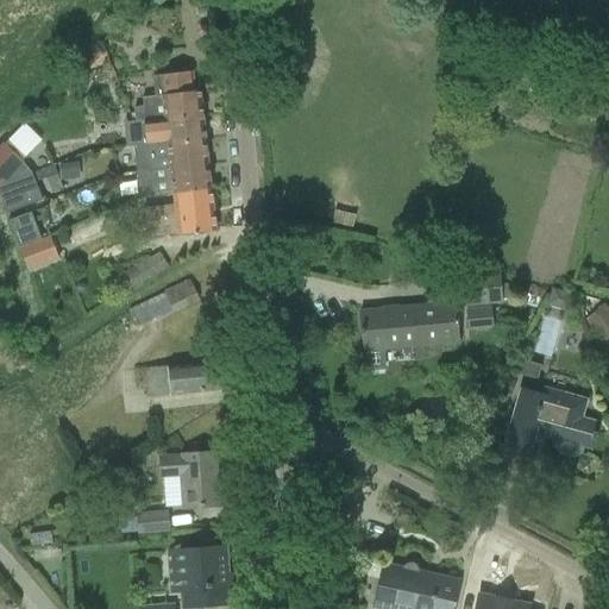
[(209,25),(198,26),(200,51),(212,50),(209,25)]
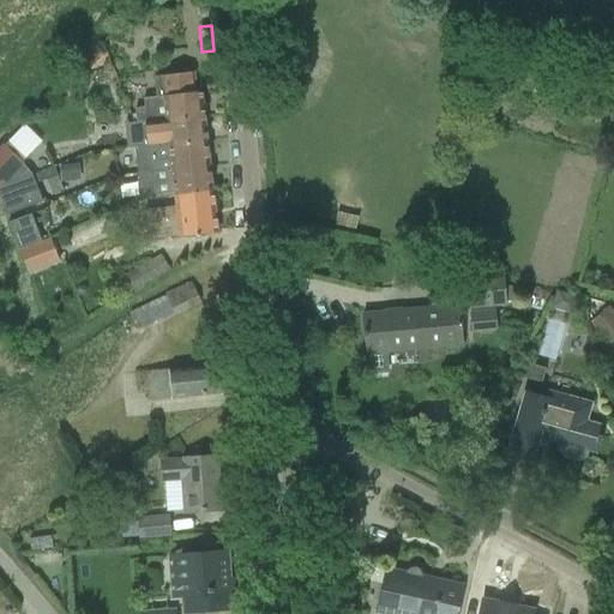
[(82,72),(66,86),(72,94),(88,79),(82,72)]
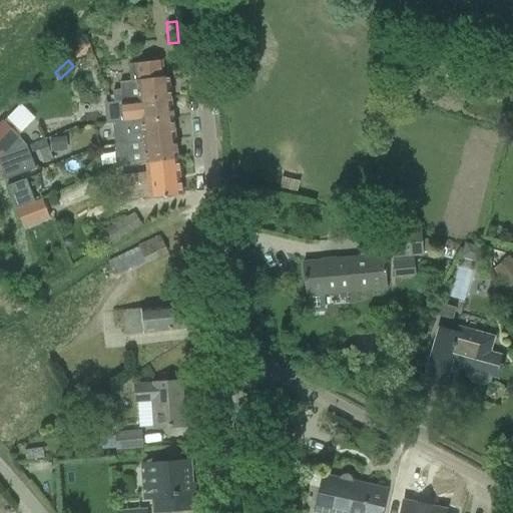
[(163,77),(161,61),(141,63),(128,65),(130,82),(119,82),(120,90),(112,91),(113,103),(170,96),(167,77),(163,77)]
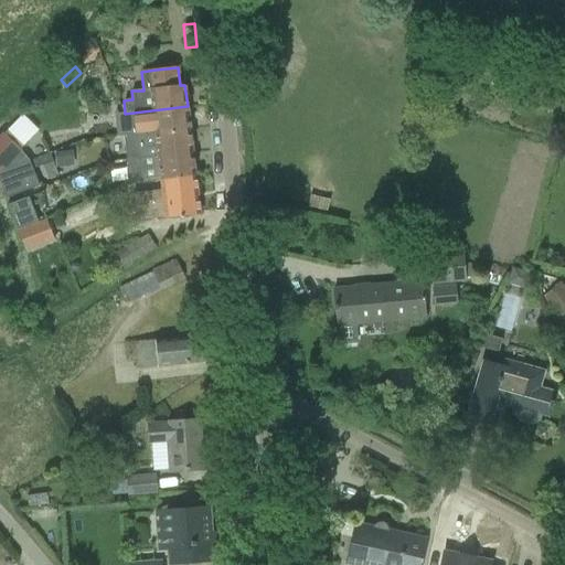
[(124,138),(155,134),(153,131),(190,127),(188,106),(125,114),(121,114),(121,119),(118,126),(124,130),(124,131),(124,138)]
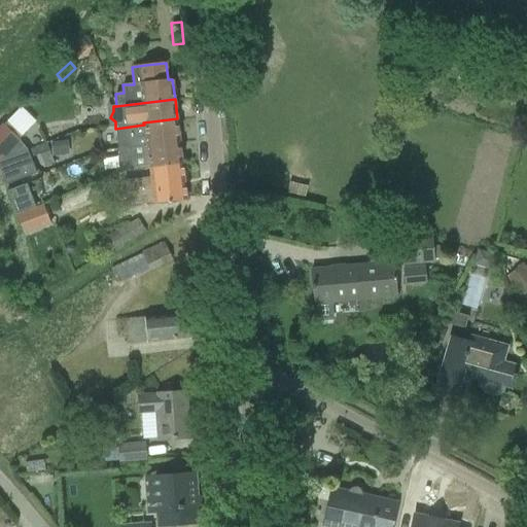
[(117,149),(179,141),(177,118),(143,123),(144,125),(115,129),(117,149)]
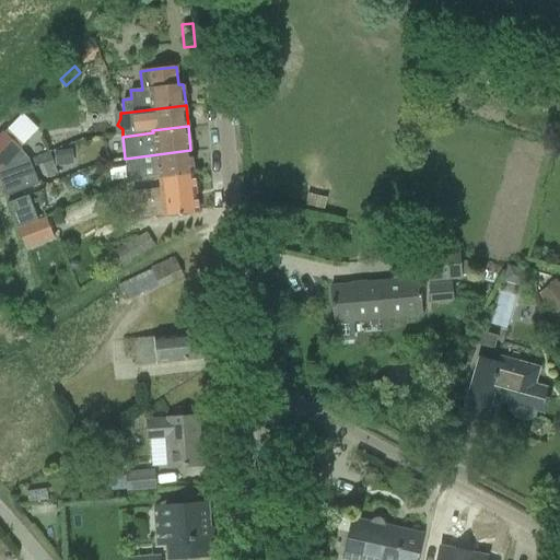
[(2,132),(0,135),(0,170),(20,149),(2,132)]
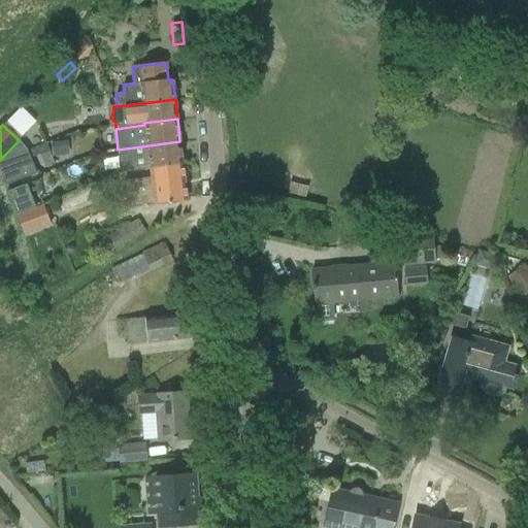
[(149,168),(150,168),(183,164),(179,141),(118,150),(120,171),(149,168)]
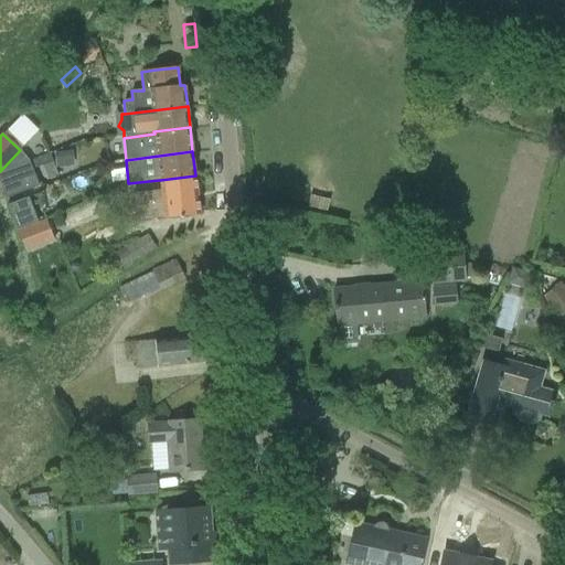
[(72,153),(54,155),(56,169),(73,168),(72,153)]
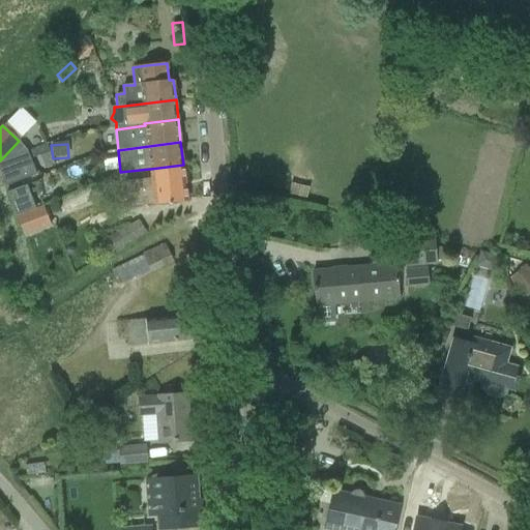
[(28,152),(0,163),(0,173),(5,186),(36,174),(28,152)]
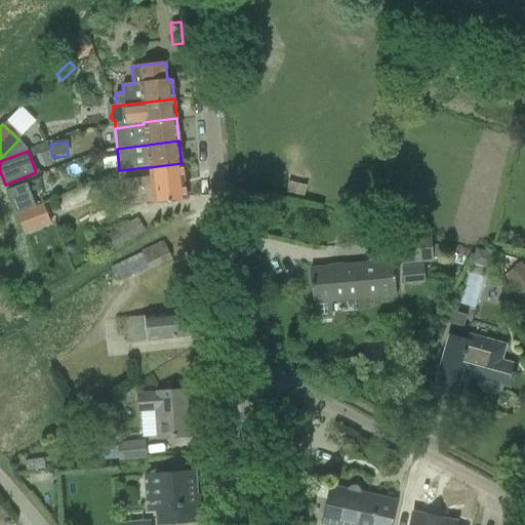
[(186,199),(182,163),(149,167),(150,176),(124,179),(123,179),(125,205),(153,203),(186,199)]
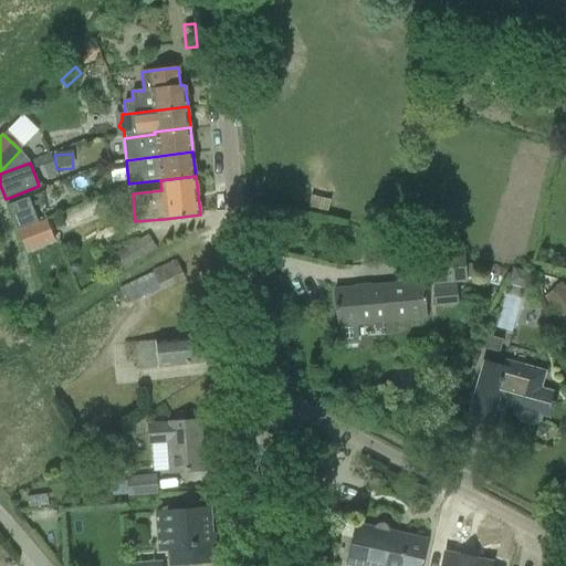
[(17,230),(38,222),(28,198),(8,206),(17,230)]
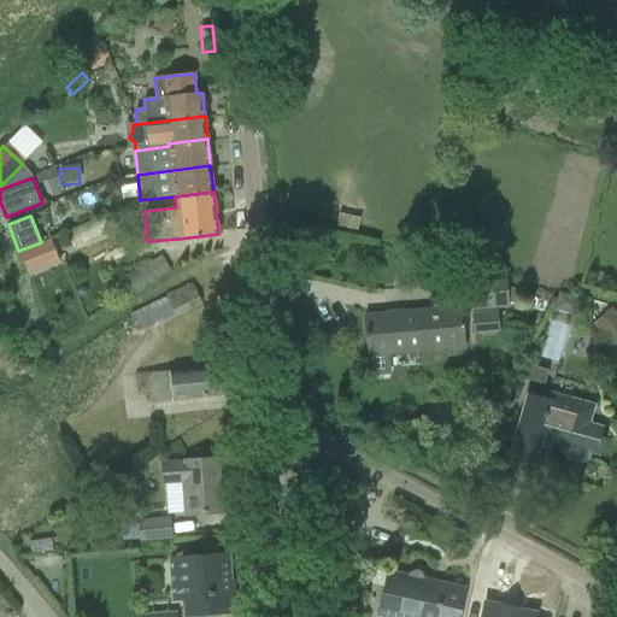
[(27,274),(58,262),(51,239),(18,251),(27,274)]
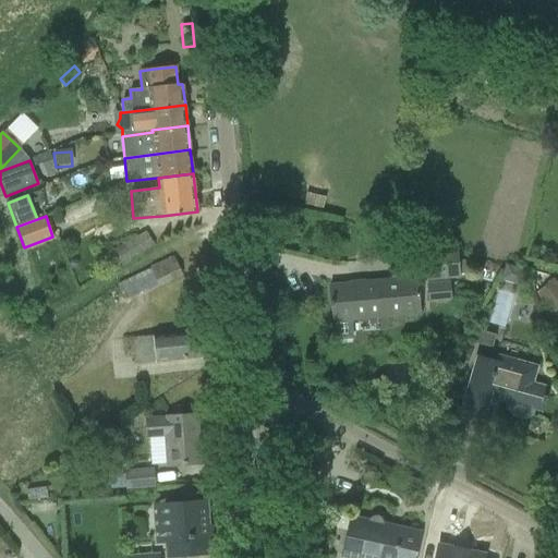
[(109,271),(154,244),(146,232),(101,258),(109,271)]
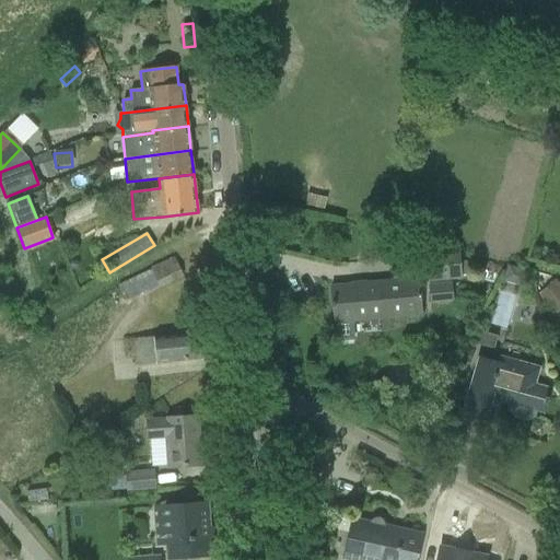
[(423,280),(461,277),(458,253),(421,255),(423,280)]
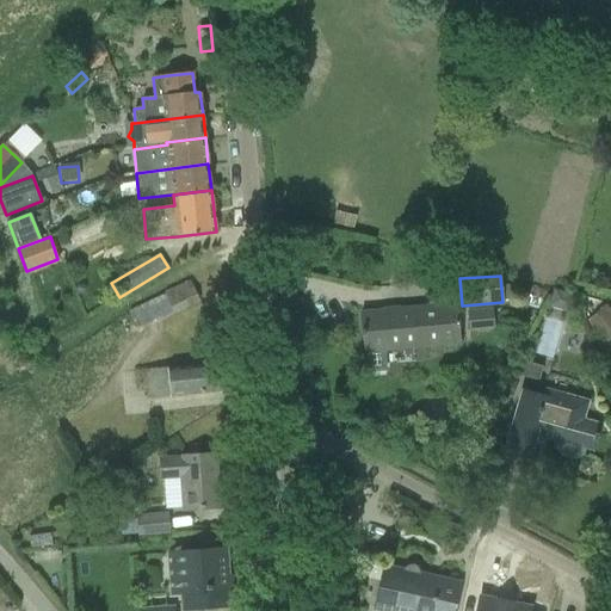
[(190,281),(164,292),(165,295),(172,313),(172,314),(199,302),(190,281)]
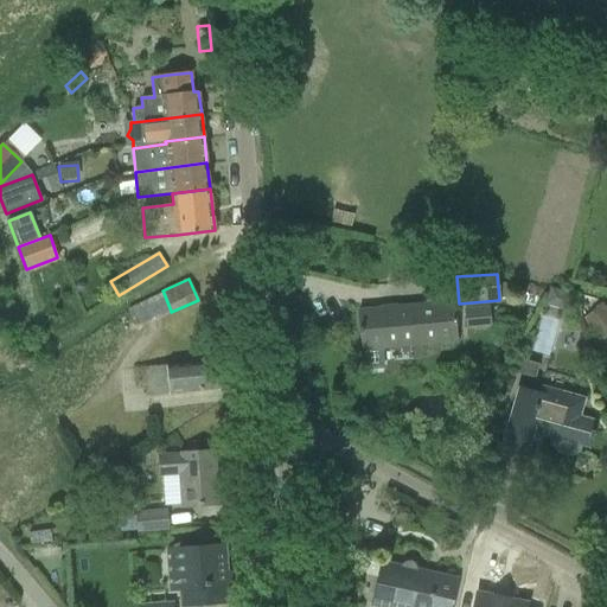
[(567,312),(572,294),(549,288),(544,305),(567,312)]
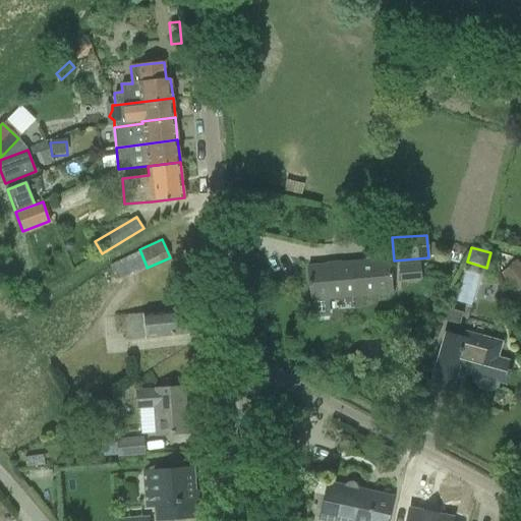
[(514,294),(520,287),(520,266),(516,261),(498,278),(514,294)]
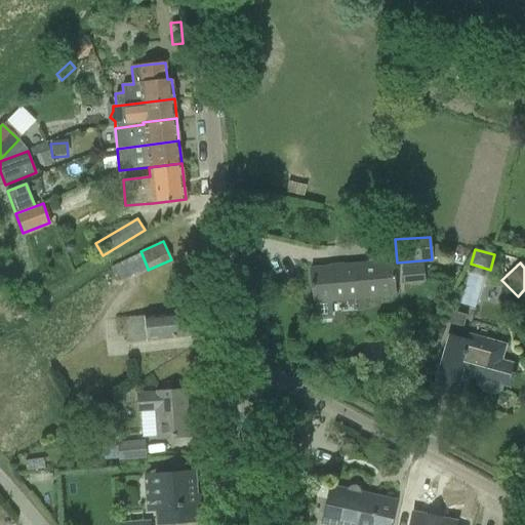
[(312,301),(396,294),(393,264),(330,269),(310,270),(312,301)]
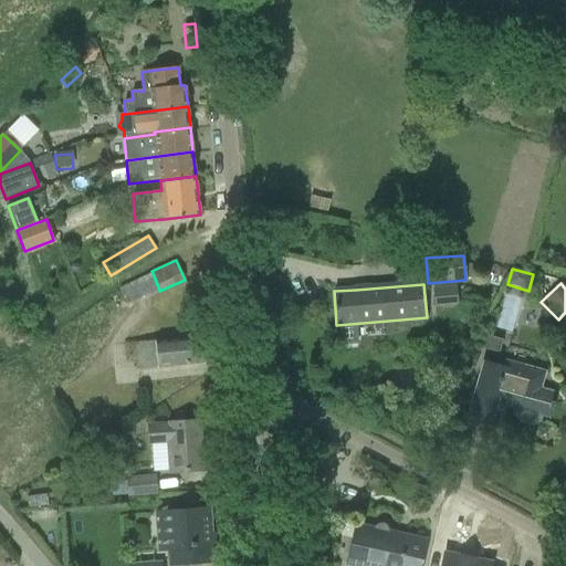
[(435,307),(458,305),(457,285),(432,289),(435,307)]
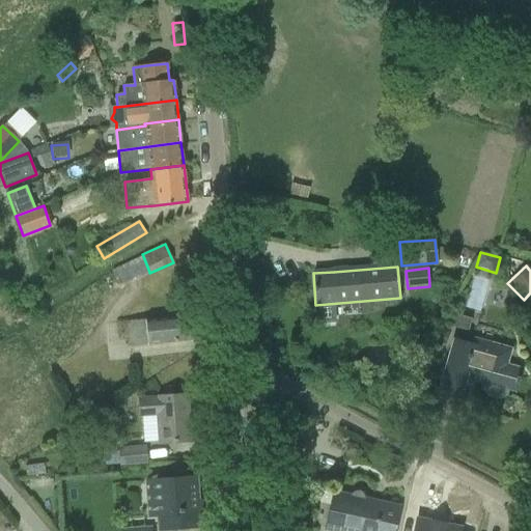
[(190,340),(188,315),(145,320),(117,323),(119,338),(128,338),(129,347),(190,340)]
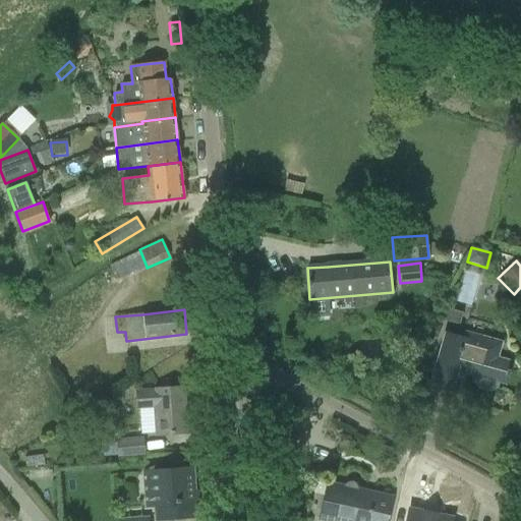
[(464,331),(462,339),(445,335),(437,365),(431,385),(451,390),(457,369),(476,374),(475,382),(478,387),(490,391),(497,388),(498,381),(506,383),(511,363),(498,359),(502,342),(464,331)]
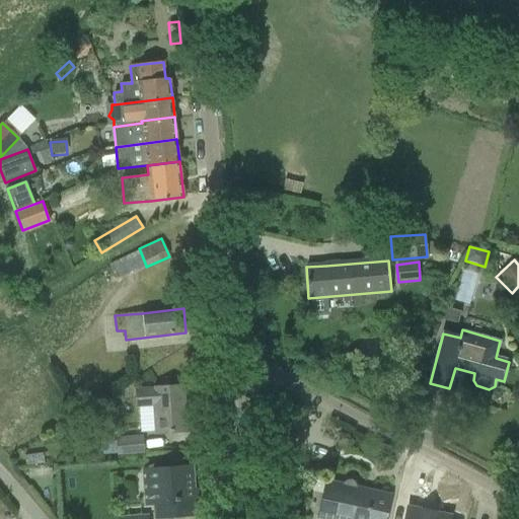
[(155,388),(139,389),(140,403),(154,402),(156,433),(158,433),(189,431),(189,429),(188,413),(183,413),(181,386),(161,388),(155,388)]
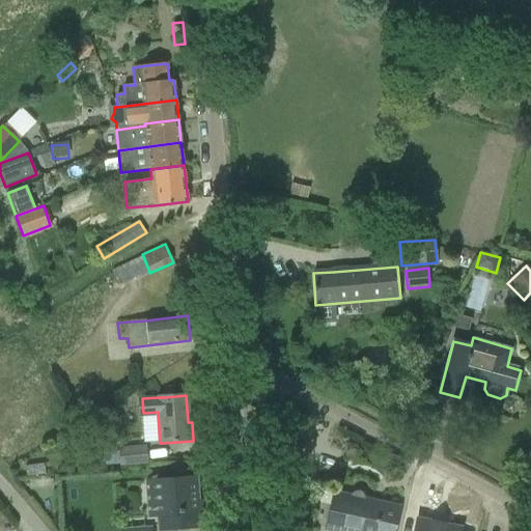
[(119,467),(147,464),(146,445),(118,447),(119,467)]
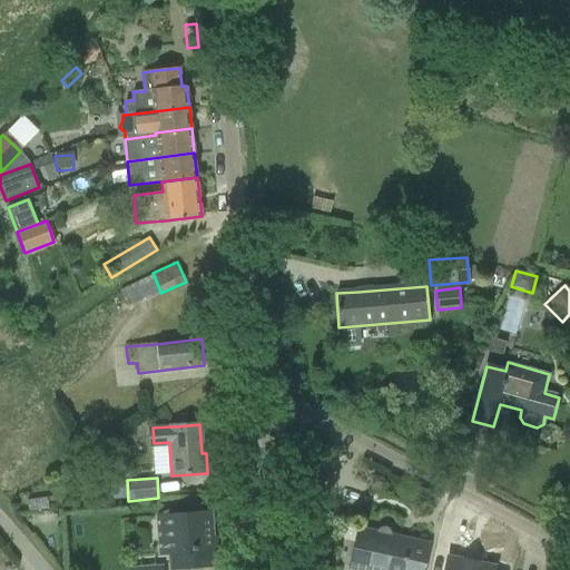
[(168,516),(167,516),(170,568),(173,568),(220,564),(218,538),(212,538),(210,512),(168,516)]
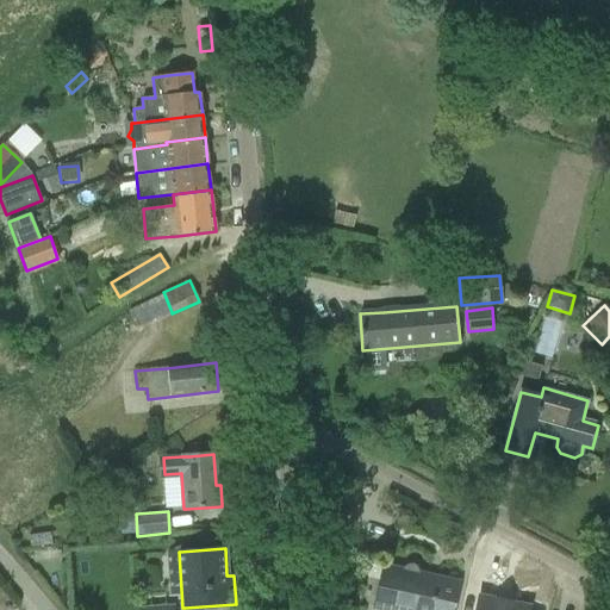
[(375,601),(374,608),(375,608),(385,609),(453,609),(459,583),(418,574),(418,572),(417,568),(416,566),(414,565),(410,565),(408,565),(405,566),(403,568),(402,571),(383,567),(375,601)]
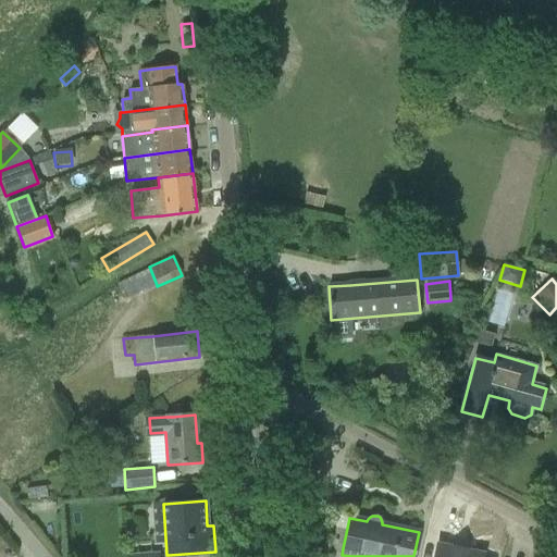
[(436,545),(433,556),(481,556),(482,556),(483,555),(467,552),(467,551),(466,551),(466,552),(462,551),(461,551),(458,551),(458,549),(454,548),(455,548),(453,547),(453,548),(436,545)]
